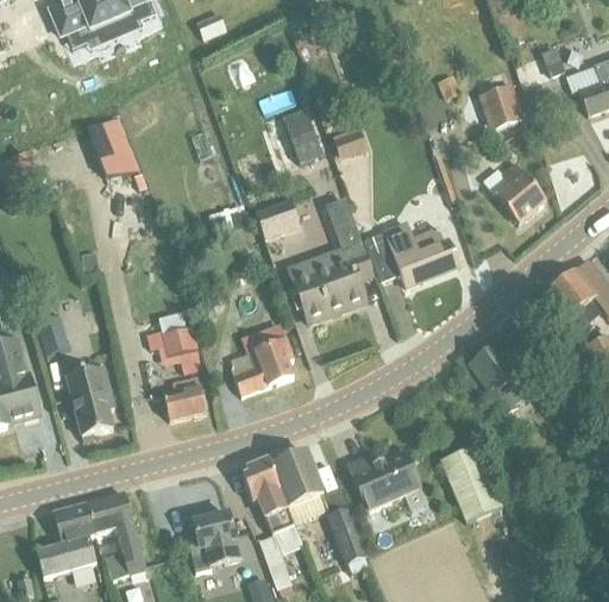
[(70,0),(50,8),(61,35),(87,24),(89,30),(130,13),(126,7),(144,0),(70,0)]
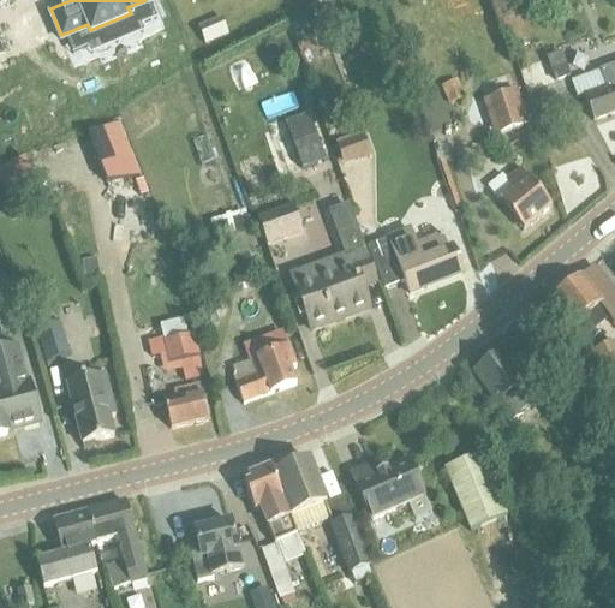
[(310,0),(314,10),(330,3),(329,0),(310,0)]
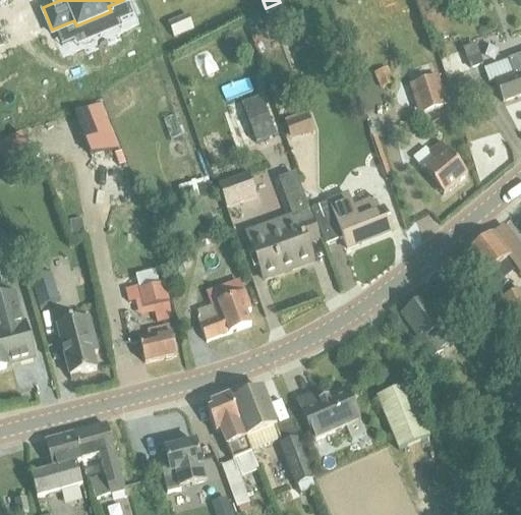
[(187,10),(168,19),(174,34),(193,25),(187,10)]
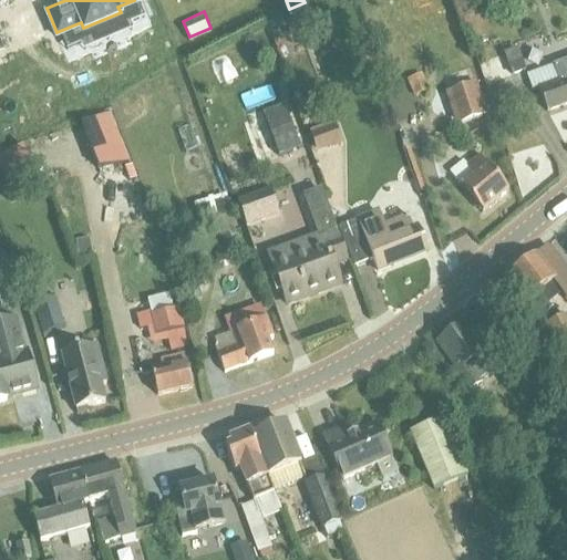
[(516,42),(504,47),(512,69),(524,64),(516,42)]
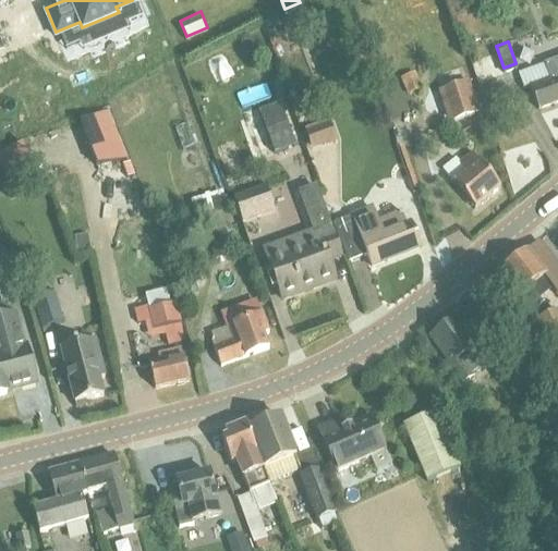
[(549,74),(530,82),(531,83),(535,95),(538,105),(557,97),(557,53),(544,59),(549,74)]
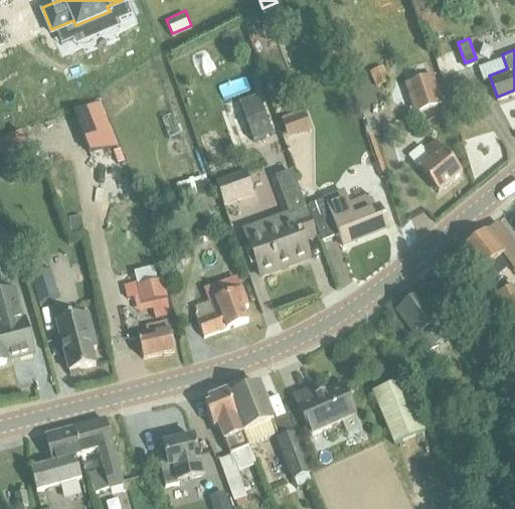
[(383,63),(372,67),(378,82),(389,77),(383,63)]
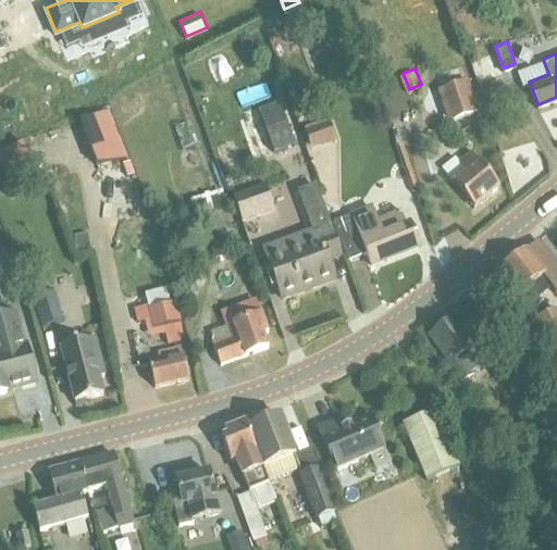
[(453,115),(473,109),(463,78),(443,85),(453,115)]
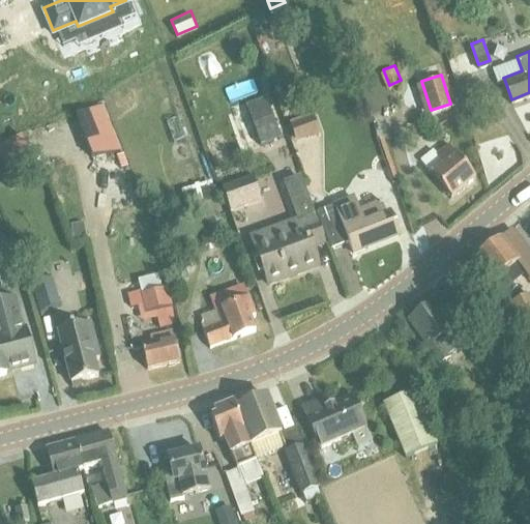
[(245,103),(246,104),(260,141),(280,134),(266,95),(245,103)]
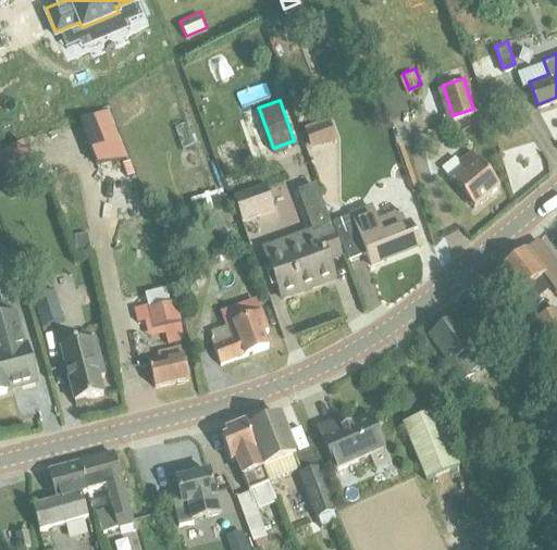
[(109,108),(82,119),(98,161),(128,155),(109,108)]
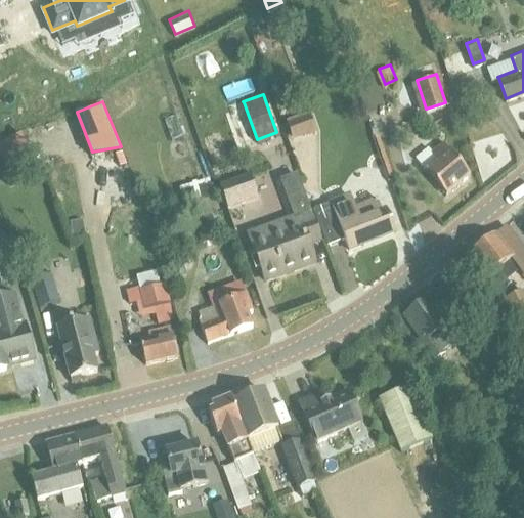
[(257,139),(244,102),(231,106),(245,143),(257,139)]
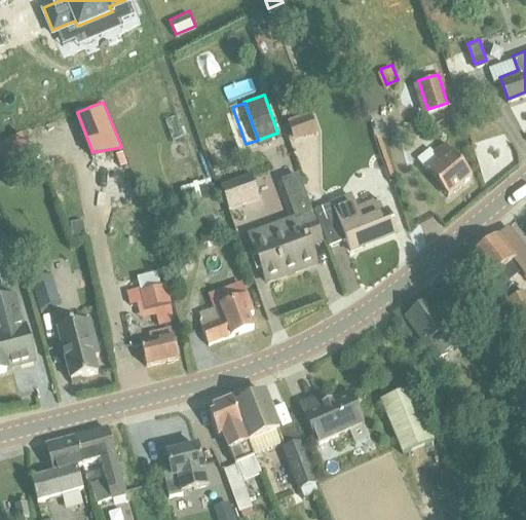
[(447,192),(471,173),(444,141),(434,149),(430,145),(416,156),(447,192)]
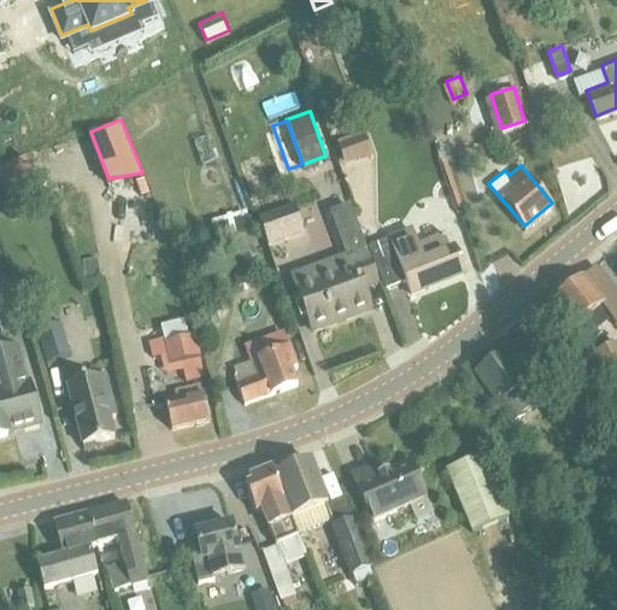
[(294,200),(258,213),(268,241),(304,228),(294,200)]
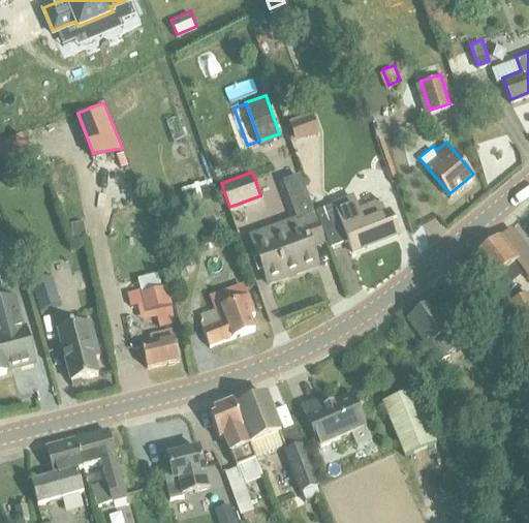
[(181,184),(186,203),(218,193),(213,175),(181,184)]
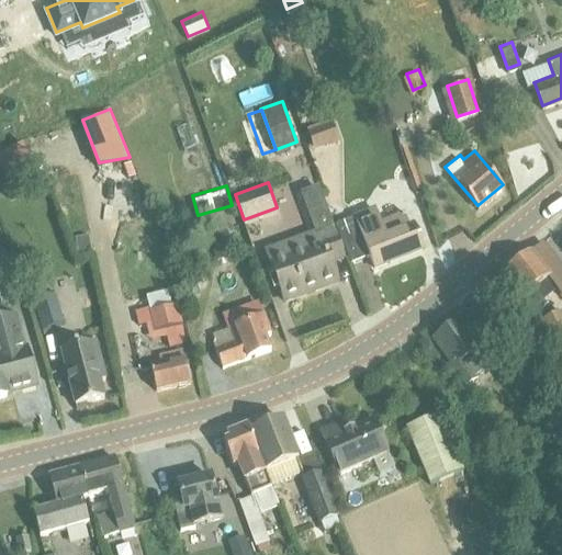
[(329,259),(344,255),(318,185),(303,191),(321,238),(270,256),(284,297),(337,279),(329,259)]
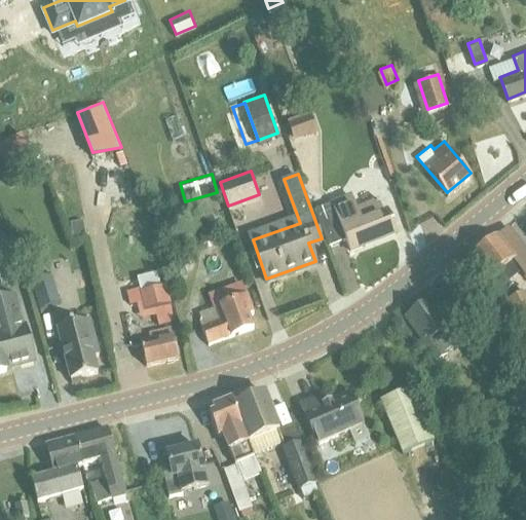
[(315,180),(305,184),(314,206),(325,201),(315,180)]
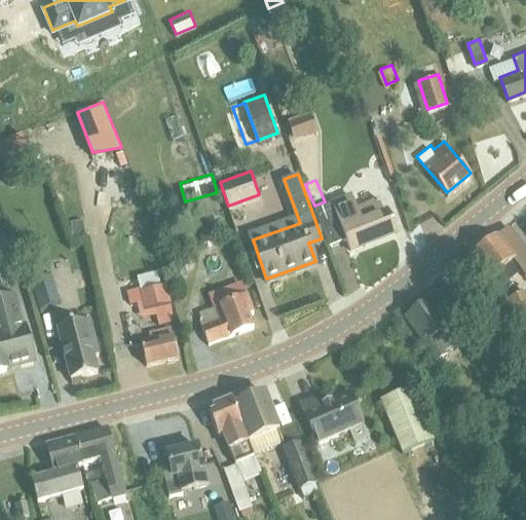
[(314,206),(329,243),(346,235),(350,247),(396,229),(392,219),(393,219),(392,216),(390,217),(387,207),(382,209),(378,198),(379,197),(378,194),(355,203),(350,191),(325,201),(314,206)]
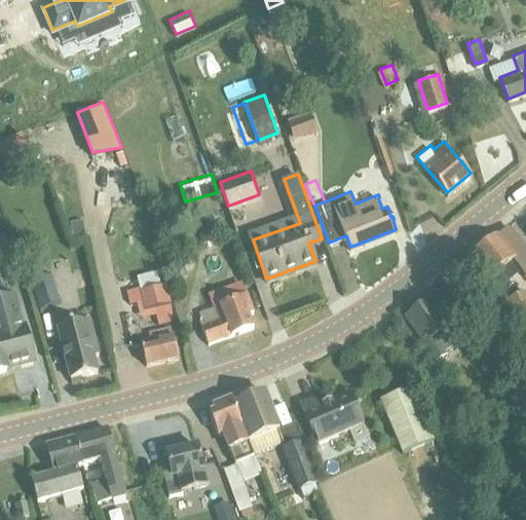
[(525,246),(508,223),(472,252),(489,274),(498,266),(506,276),(520,265),(525,272),(525,246)]
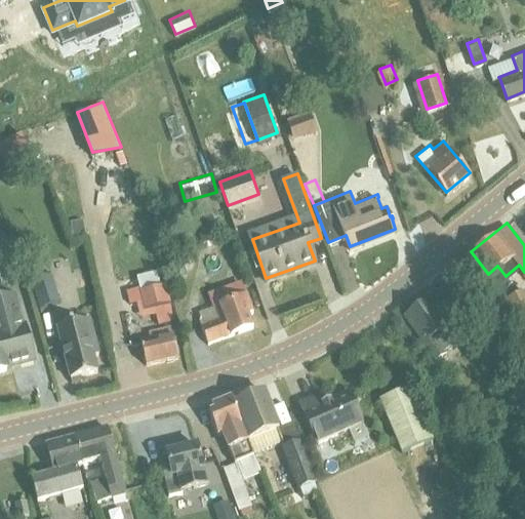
[(138,284),(127,287),(130,301),(142,297),(144,307),(154,305),(158,321),(173,317),(165,281),(159,283),(156,270),(136,274),(138,284)]
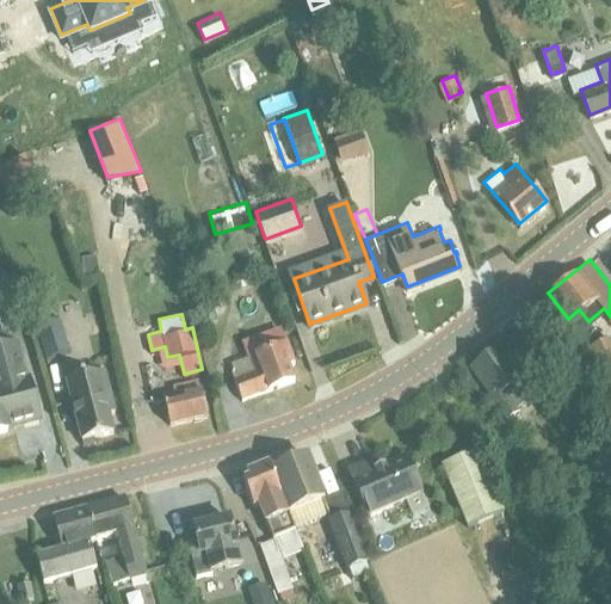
[(45,355),(69,349),(60,316),(36,322),(45,355)]
